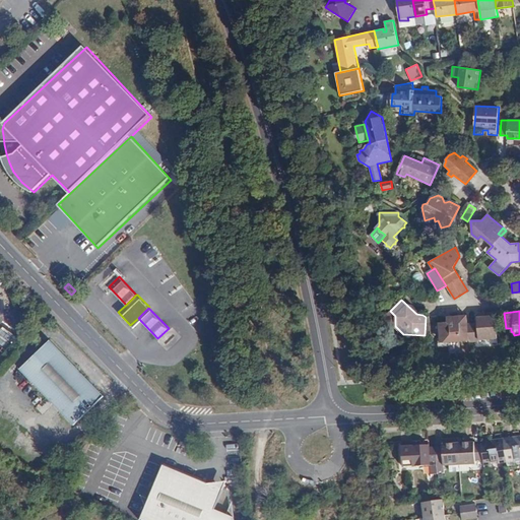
[(469,340),(467,324),(466,315),(452,316),(452,322),(438,322),(440,332),(443,332),(443,342),(469,340)]
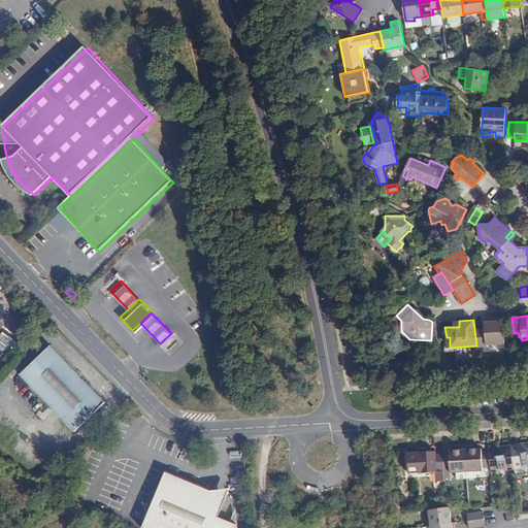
[(476,345),(476,347),(487,345),(487,344),(504,342),(502,321),(485,322),(485,328),(474,329),(476,345)]
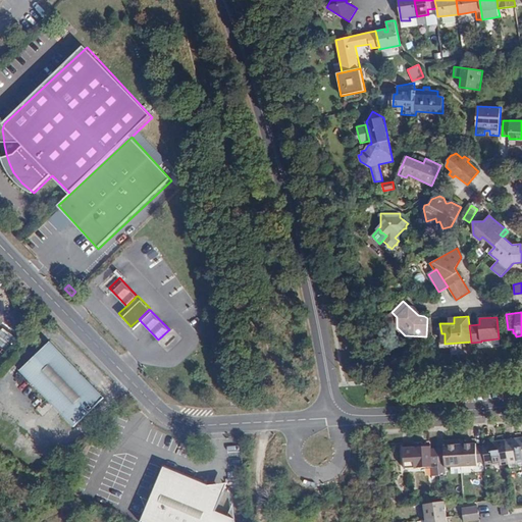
[(74,427),(104,399),(49,343),(19,371),(74,427)]
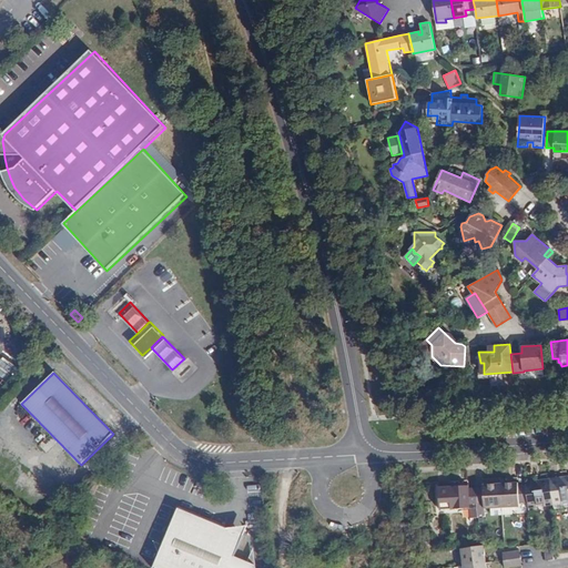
[(567,476),(549,478),(554,505),(554,509),(561,508),(561,504),(567,503),(567,476)]
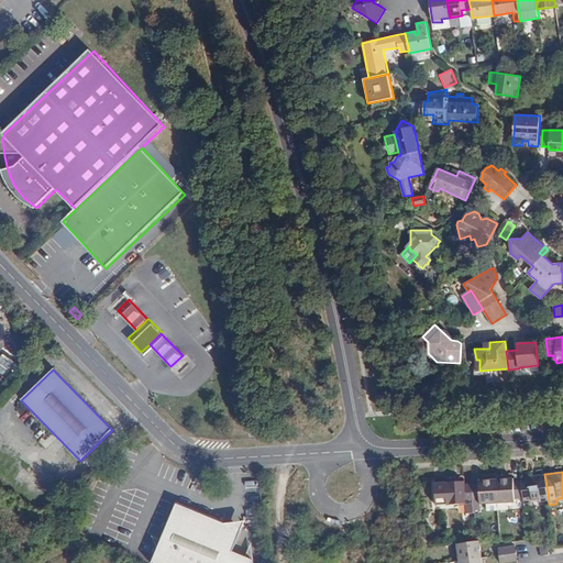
[(540,501),(549,500),(544,474),(520,477),(520,481),(522,498),(523,504),(532,503),(532,507),(540,506),(540,501)]
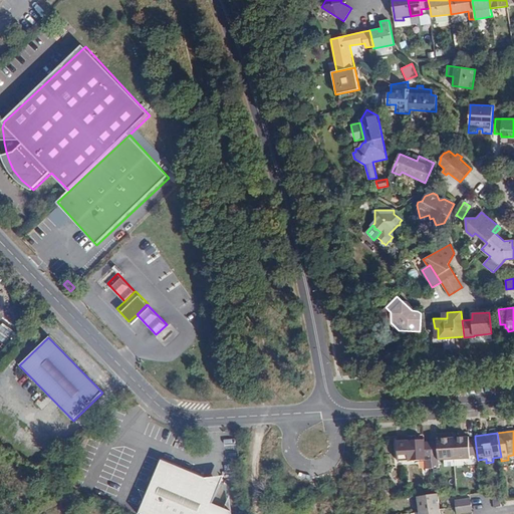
[(469,455),(477,455),(475,439),(469,440),(469,437),(453,438),(454,460),(463,459),(469,459),(469,455)]
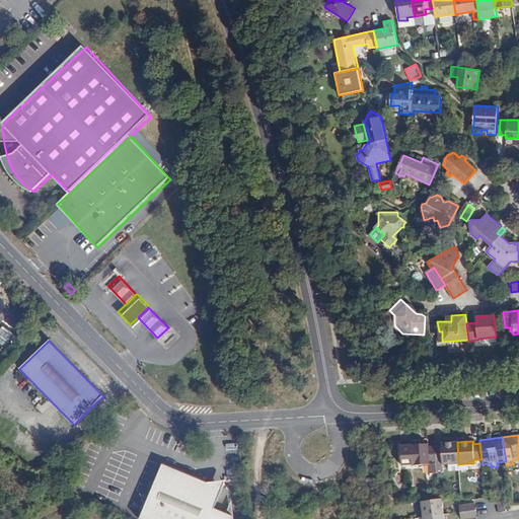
[(401,466),(429,465),(429,474),(437,473),(436,462),(435,446),(429,446),(429,444),(427,444),(412,444),(412,442),(399,442),(401,466)]
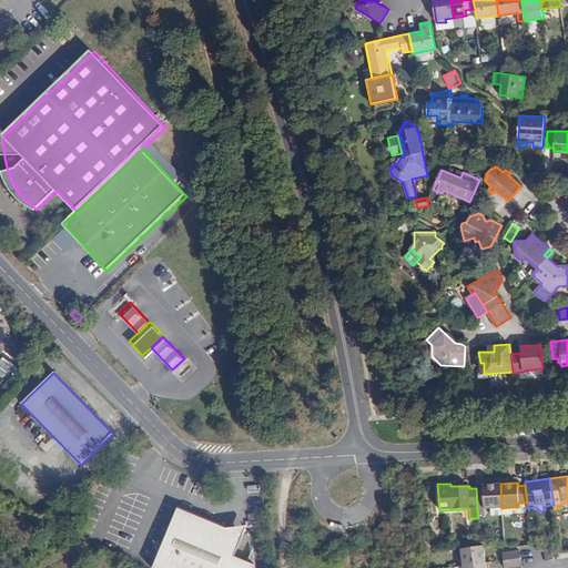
[(484,508),(501,508),(500,484),(483,485),(483,487),(476,488),(477,506),(484,506),(484,508)]
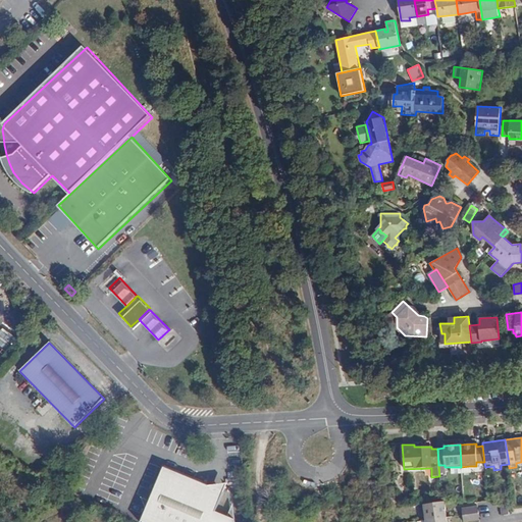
[(154,518),(152,521),(229,521),(237,505),(170,475),(158,510),(154,518)]
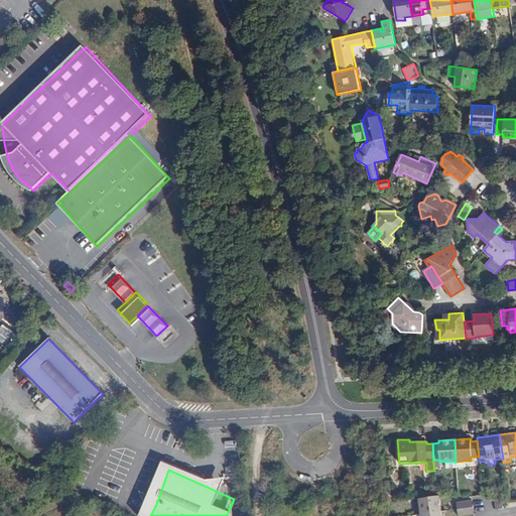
[(503,508),(502,503),(501,493),(494,494),(496,509),(503,508)]
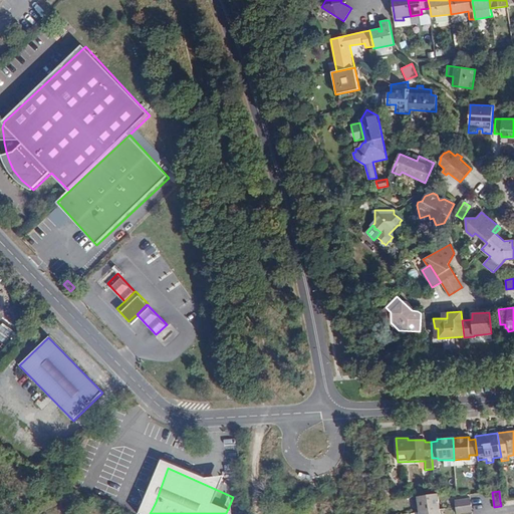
[(419,512),(439,509),(437,495),(417,498),(419,512)]
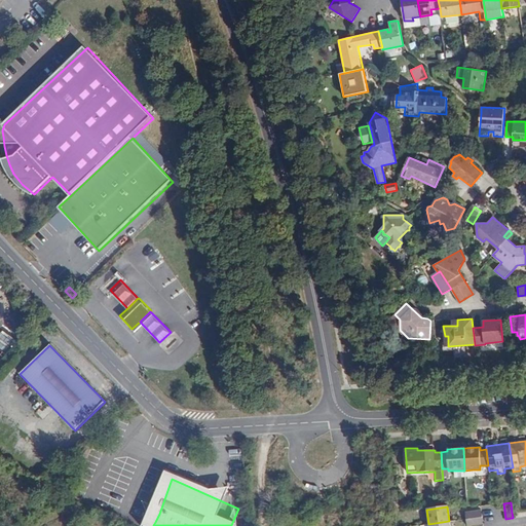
[(155,522),(159,514),(149,510),(155,522)]
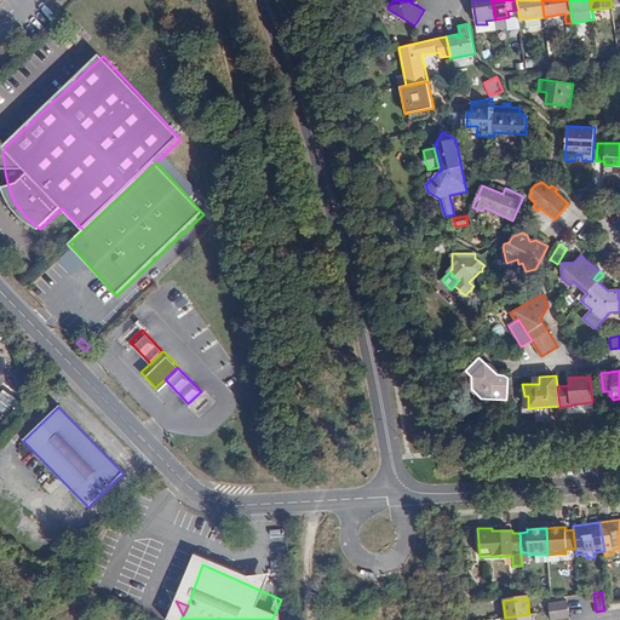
[(567,603),(567,601),(549,604),(550,612),(551,612),(568,609),(567,603)]
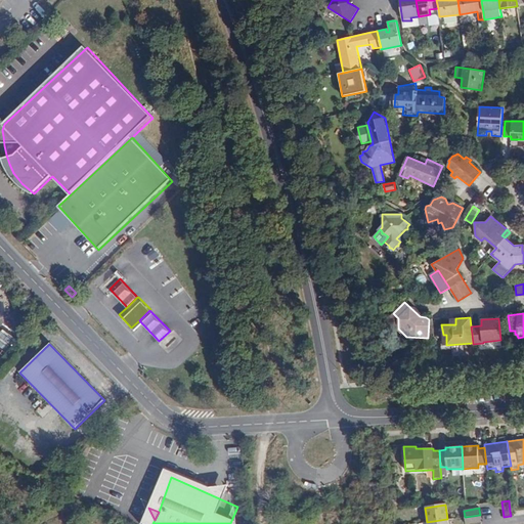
[(466,517),(465,517),(466,523),(481,522),(480,515),(466,517)]
